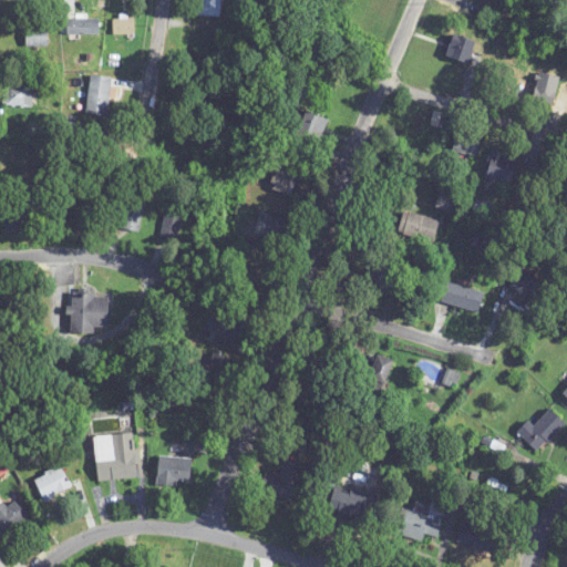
[(222,19),(223,0),(197,0),(197,18),(222,19)]
